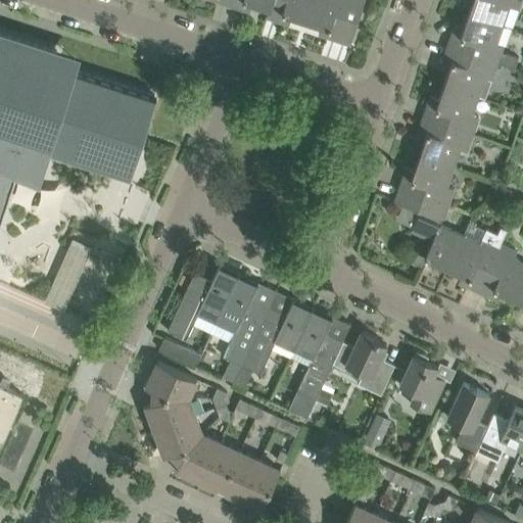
[(269,7),(271,0),(229,0),(228,3),(249,10),(252,2),(269,7)]
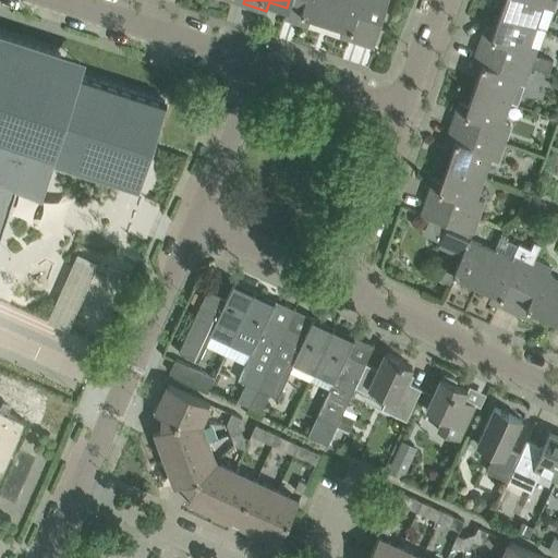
[(327,21),(334,0),(289,0),(287,8),(284,17),(308,25),(312,16),(327,21)]
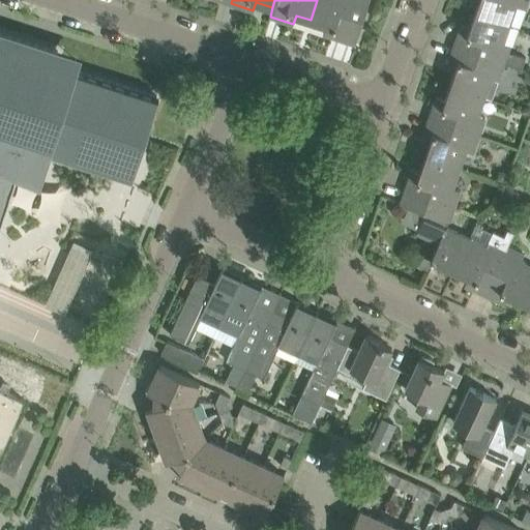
[(355,45),(369,0),(317,0),(311,20),(325,25),(323,33),(355,45)]
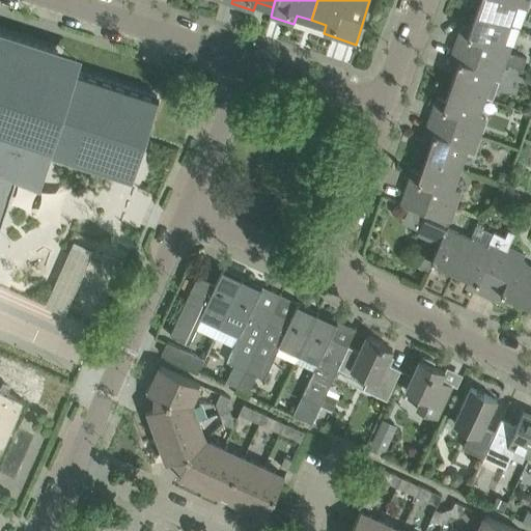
[(525,8),(528,0),(479,0),(475,12),(509,24),(516,5),(525,8)]
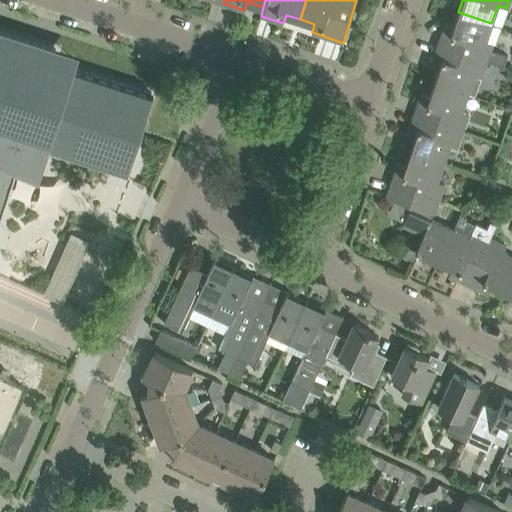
[(446,23),(439,44),(485,60),(503,66),(507,55),(489,49),(491,44),(485,41),(491,23),(458,12),(454,26),(446,23)]
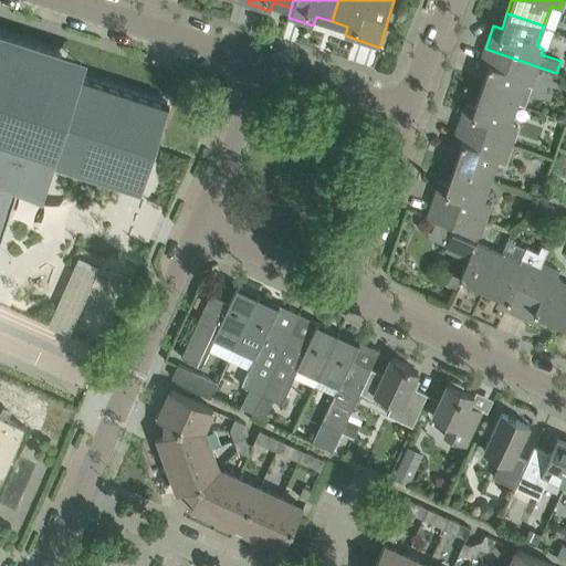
[(0,244),(21,178),(24,180),(33,161),(50,165),(53,157),(130,181),(137,161),(147,165),(167,102),(73,72),(72,75),(56,70),(62,54),(0,34),(0,244)]
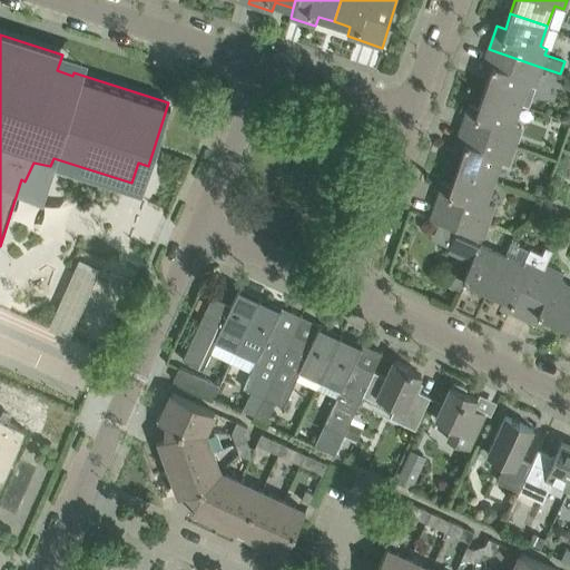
[(533,86),(540,67),(489,49),(480,72),(489,75),(483,91),(520,104),(527,84),(533,86)]
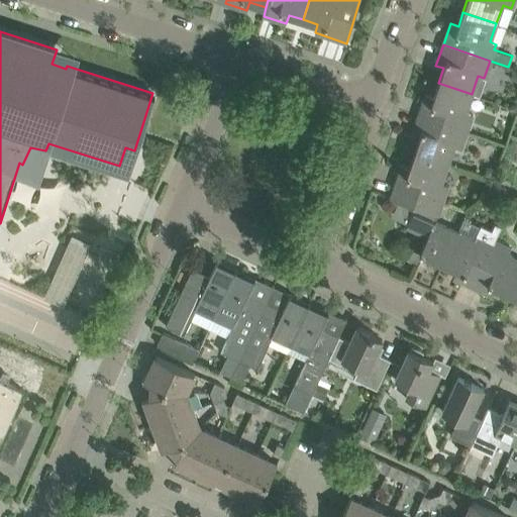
[(466,113),(472,94),(438,83),(434,97),(425,94),(418,115),(466,131),(472,115),(466,113)]
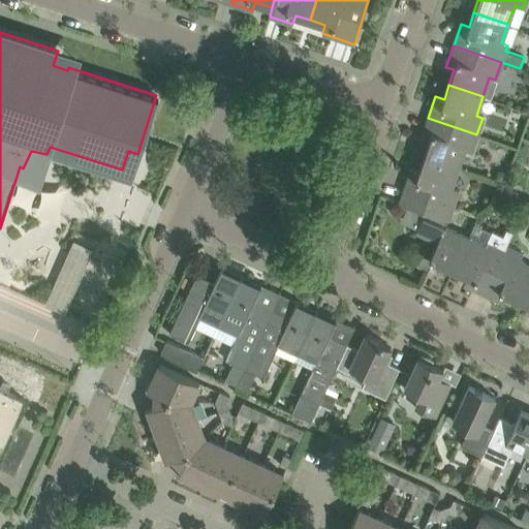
[(469,154),(476,134),(428,118),(421,139),(429,142),(424,157),(458,168),(464,152),(469,154)]
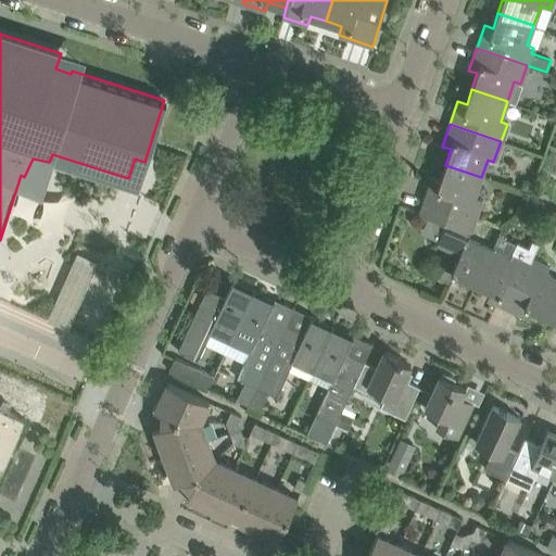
[(474,198),(481,177),(445,165),(440,180),(431,177),(425,197),(476,215),(481,200),(474,198)]
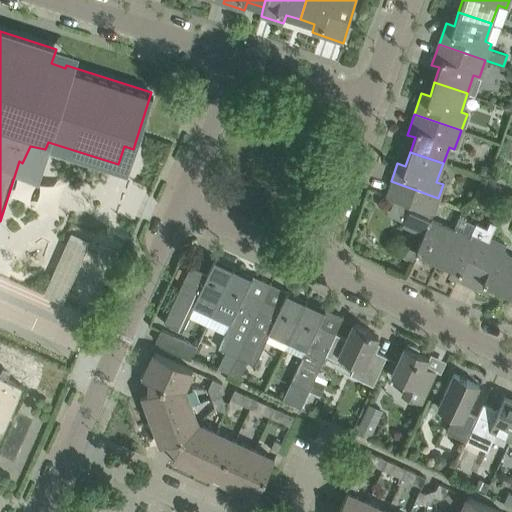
[(433,212),(438,198),(391,181),(386,196),(411,205),(402,224),(423,234),(415,250),(416,251),(434,259),(448,226),(430,218),(433,212)]
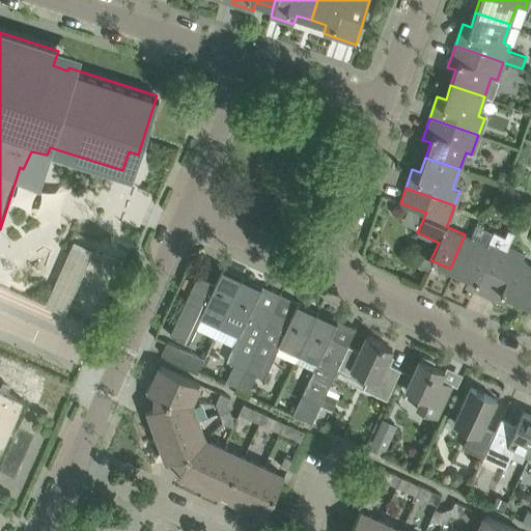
[(485,295),(507,248),(513,234),(509,232),(506,240),(494,233),(487,246),(465,234),(450,269),(469,277),(466,285),(485,295)]
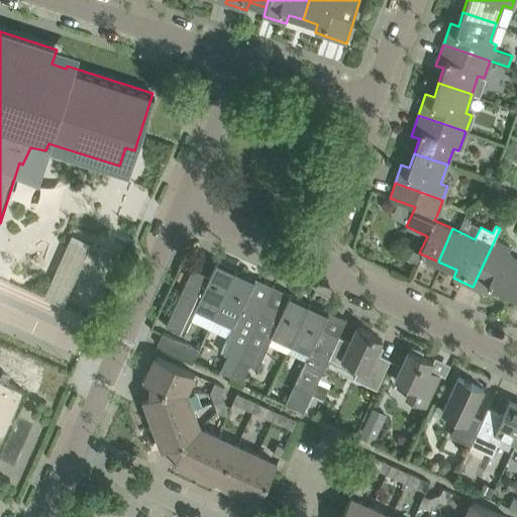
[(72,234),(43,297),(63,306),(91,242),(72,234)]
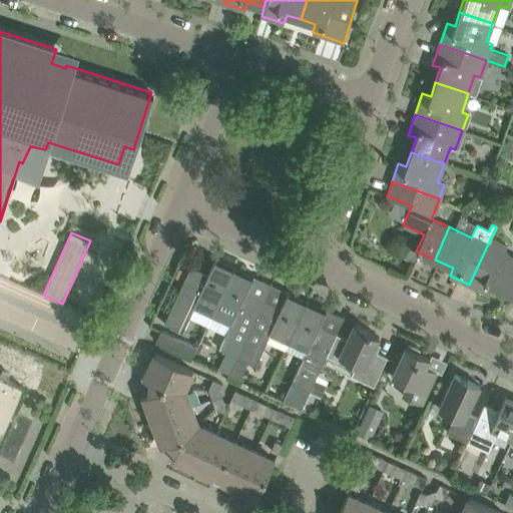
[(507,293),(512,279),(512,257),(504,252),(507,247),(490,239),(469,285),(489,294),(493,287),(507,293)]
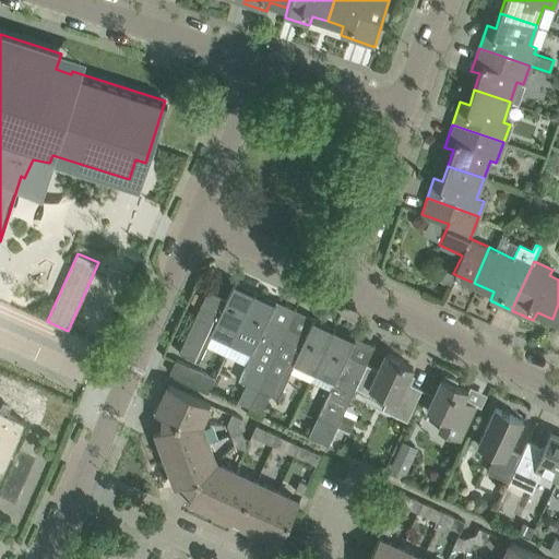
[(445,270),(440,280),(450,284),(454,274),(453,273),(445,270)]
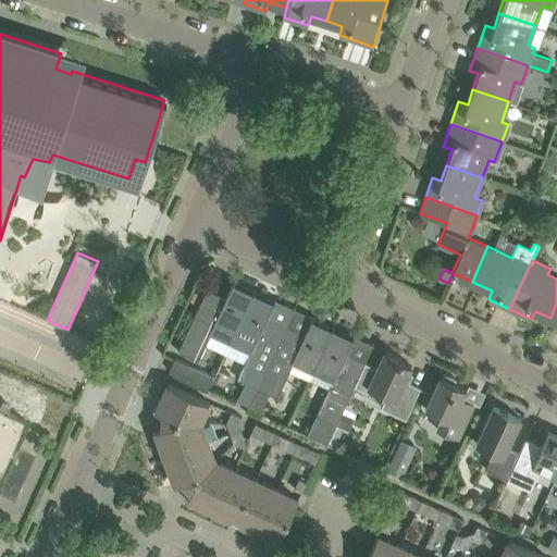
[(230,344),(252,294),(233,285),(236,279),(235,277),(225,299),(208,292),(209,289),(208,288),(178,351),(198,360),(210,334),(230,344)]
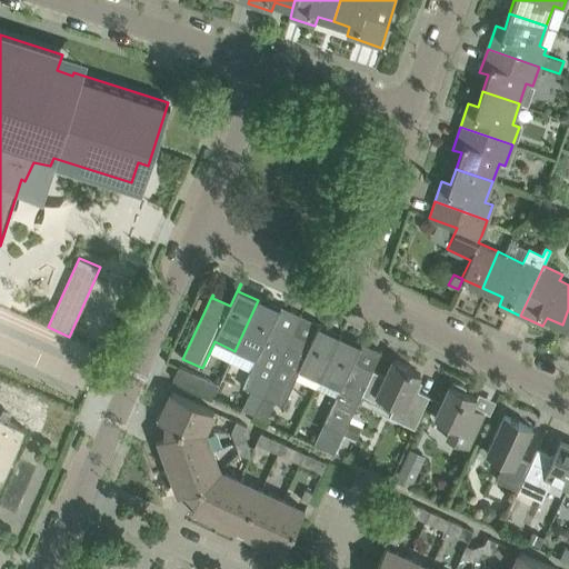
[(255,415),(291,335),(272,326),(282,303),(281,302),(278,310),(258,300),(235,351),(255,360),(242,387),(250,390),(241,409),(255,415)]
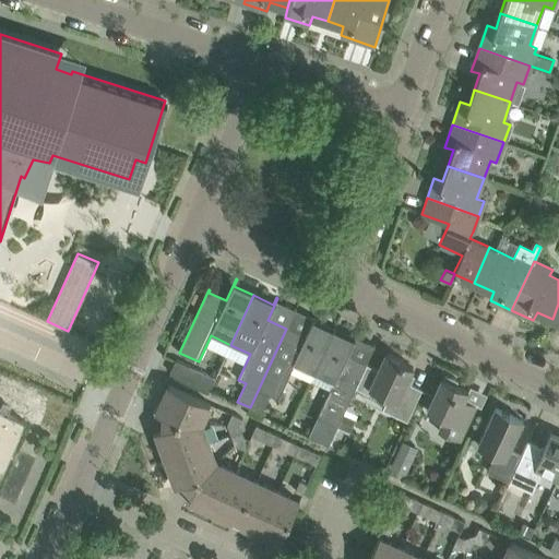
[(313,373),(333,332),(313,322),(317,316),(316,316),(305,337),(286,329),(250,407),(264,414),(273,395),(276,397),(293,364),(313,373)]
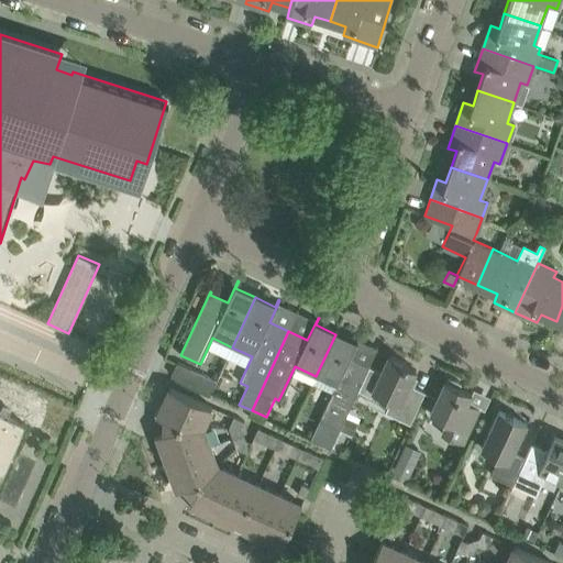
[(367,367),(350,359),(360,337),(359,337),(355,343),(335,334),(316,376),(334,385),(319,419),(322,421),(312,442),(329,450),(340,429),(357,389),(367,367)]
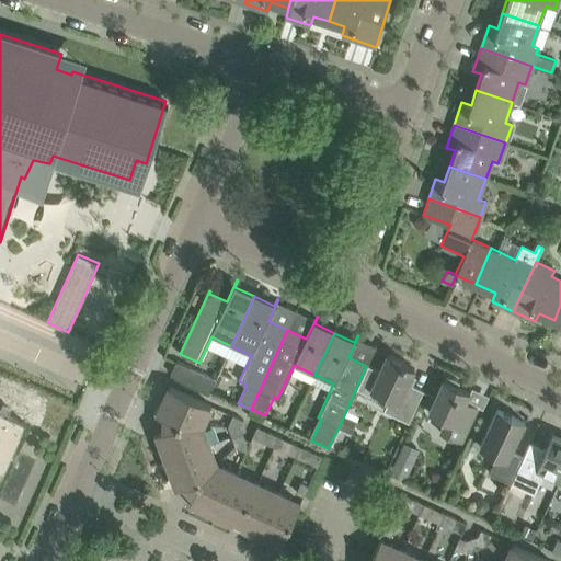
[(368,364),(367,364),(367,363),(366,366),(356,388),(370,395),(373,390),(389,398),(382,410),(409,422),(424,390),(408,382),(414,368),(405,364),(405,362),(388,353),(380,370),(368,365),(368,364)]
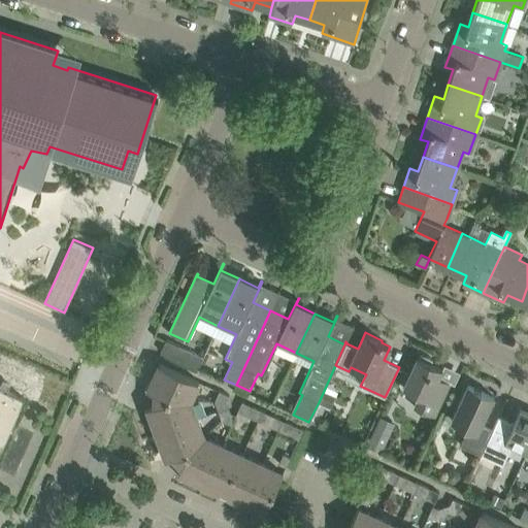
[(166,339),(161,352),(198,369),(203,357),(166,339)]
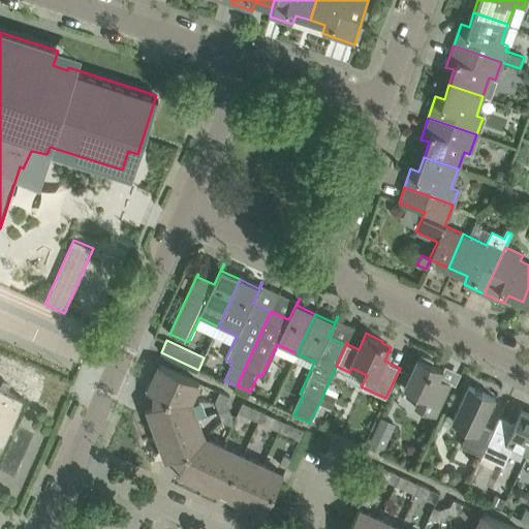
[(435,416),(450,382),(439,377),(443,369),(418,358),(404,387),(421,396),(415,407),(435,416)]
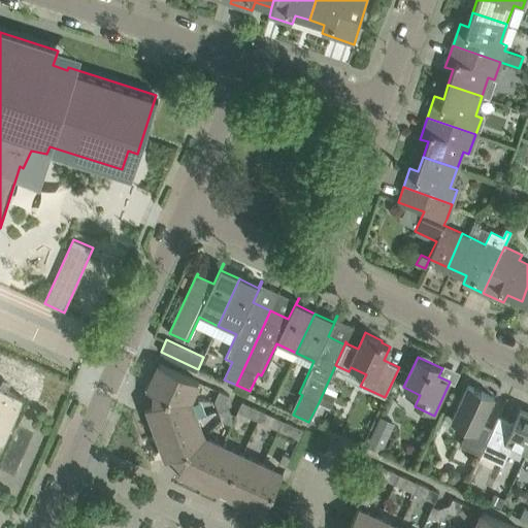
[(197,380),(160,363),(149,389),(147,406),(167,459),(178,471),(265,512),(283,473),(203,436),(189,398),(197,380)]
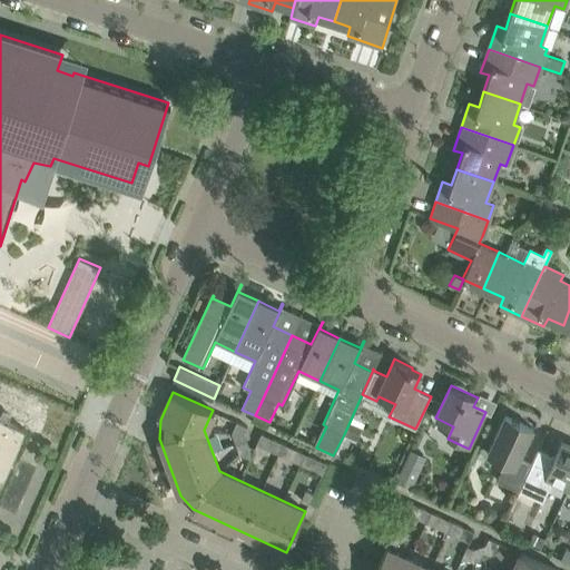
[(533,429),(505,415),(488,454),(504,462),(497,480),(520,490),(532,464),(531,464),(519,459),(533,429)]
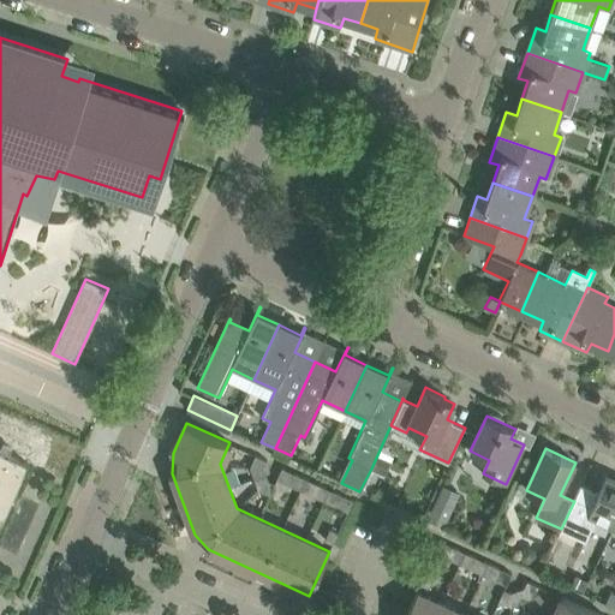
[(254,455),(249,465),(262,466),(266,460),(254,455)]
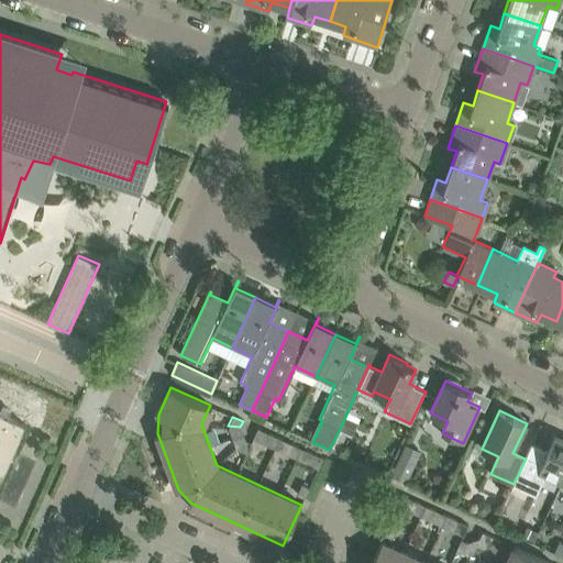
[(242,433),(240,427),(228,426),(231,438),(242,433)]
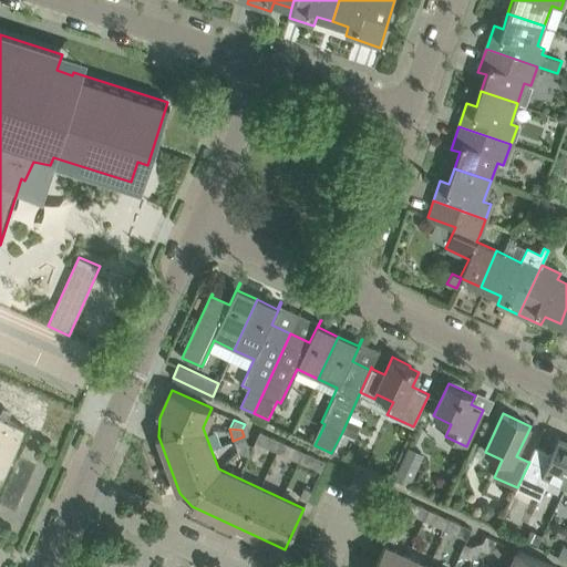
[(259,432),(255,442),(261,445),(267,435),(259,432)]
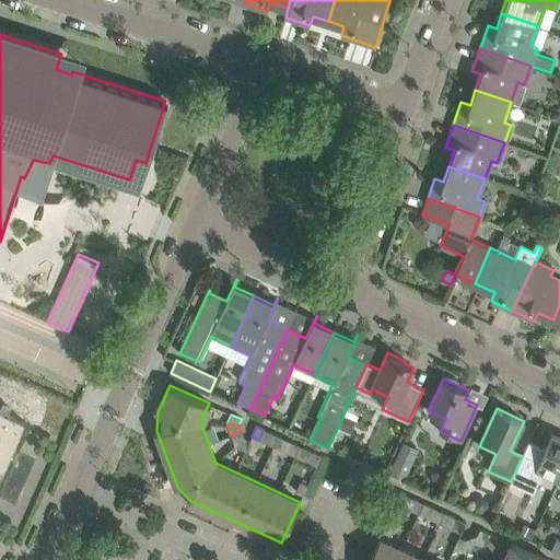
[(264,430),(258,440),(266,443),(270,433),(264,430)]
